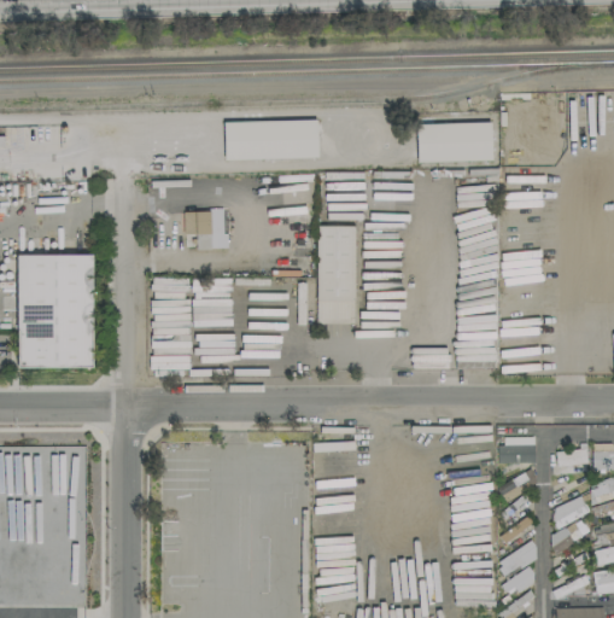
[(227,159),(321,157),(320,120),(226,122),(227,159)]
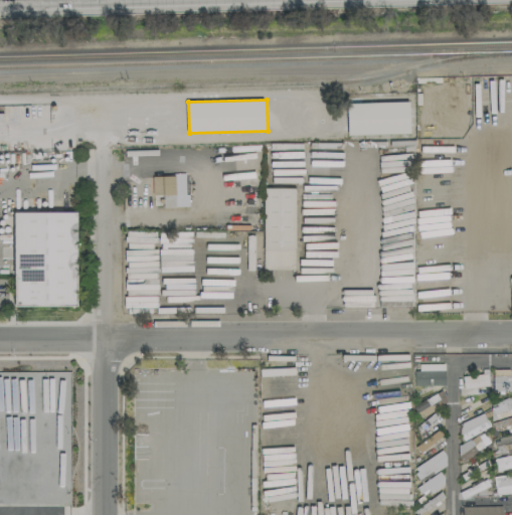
[(411,102),(349,103),(349,135),(412,133),(411,102)]
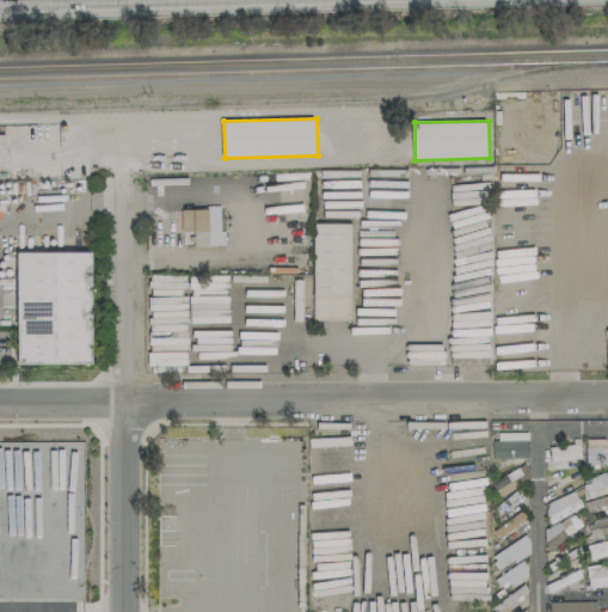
[(225,245),(223,208),(184,209),(184,232),(196,232),(197,246),(225,245)]
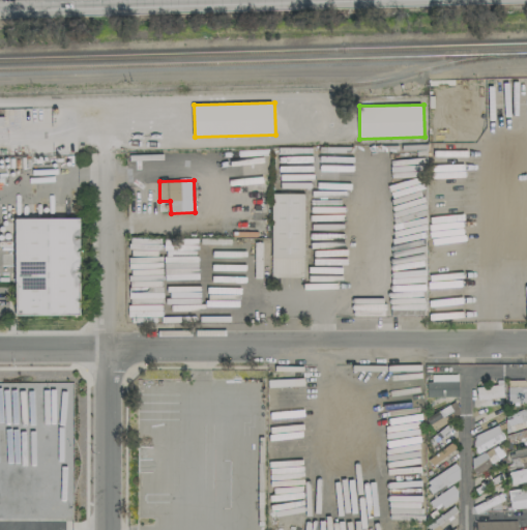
[(273,276),(306,277),(306,194),(273,193),(273,276)]
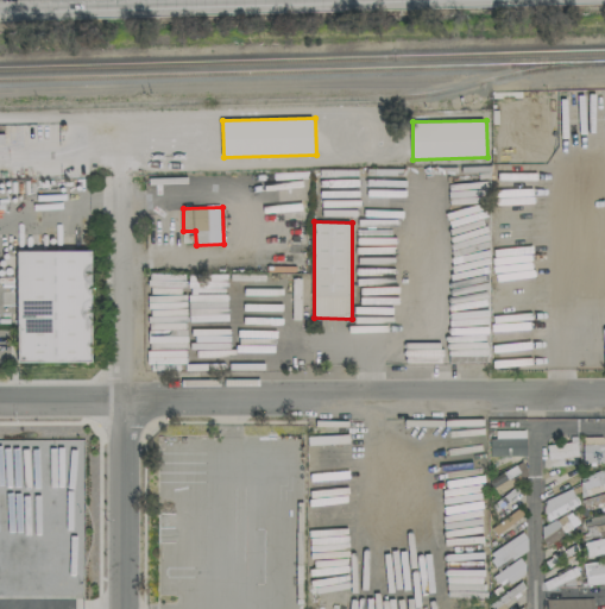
[(18,251),(20,362),(94,360),(92,250),(18,251)]
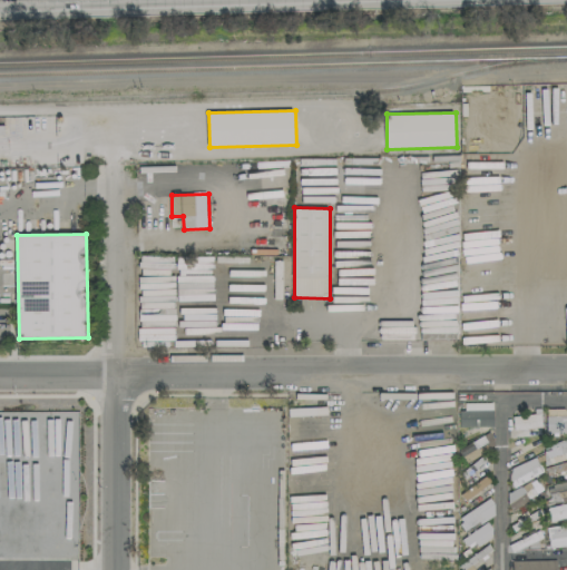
[(566,415),(548,416),(548,433),(566,432),(566,415)]
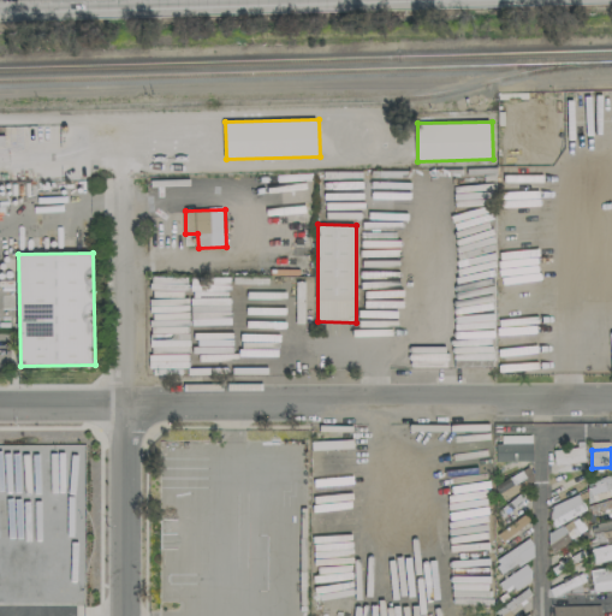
[(538,480),(529,467),(498,487),(505,499),(538,480)]
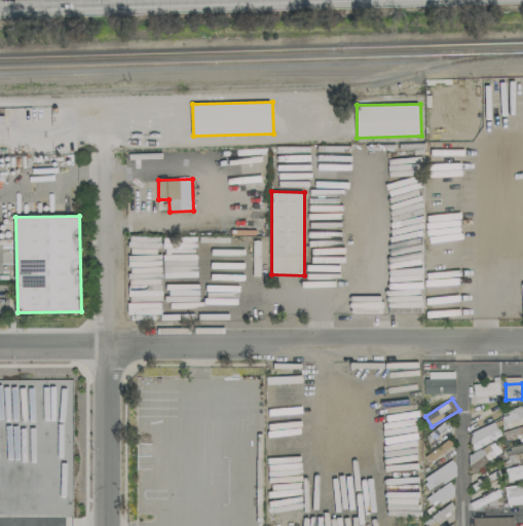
[(476,448),(502,438),(496,422),(470,433),(476,448)]
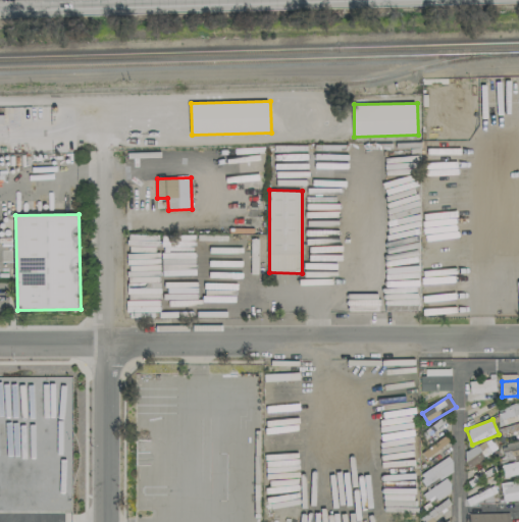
[(480,448),(485,457),(500,449),(495,439),(480,448)]
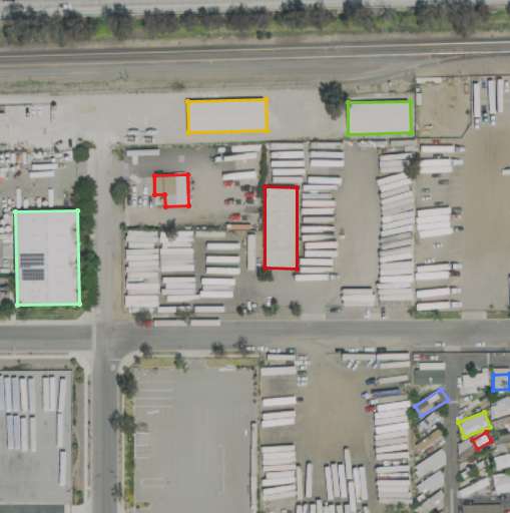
[(495,493),(509,491),(509,472),(494,474),(495,493)]
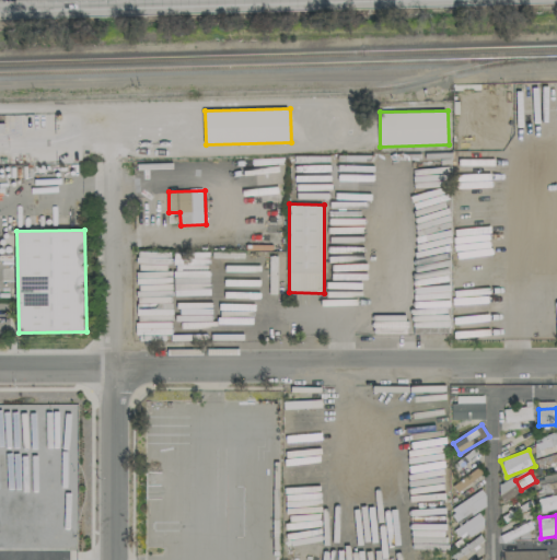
[(506,559),(548,559),(549,549),(506,551),(506,559)]
